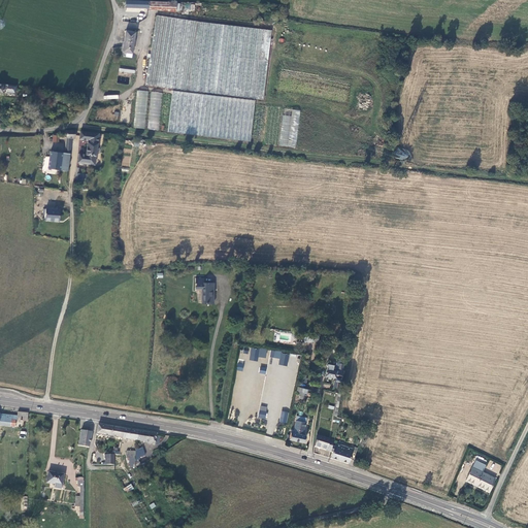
[(150,2),(150,8),(150,9),(175,12),(175,3),(150,2)]
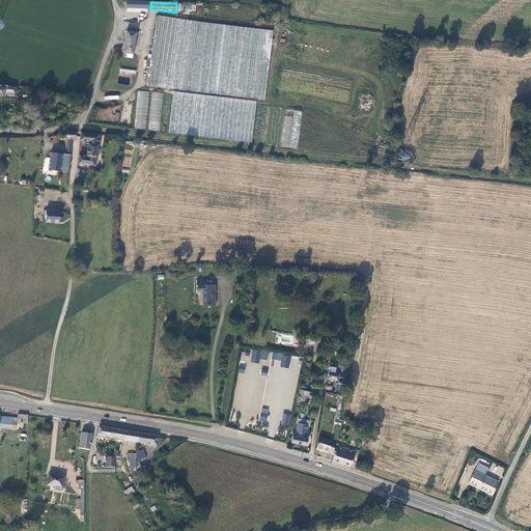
[(158,16),(147,85),(266,101),(274,31),(158,16)]
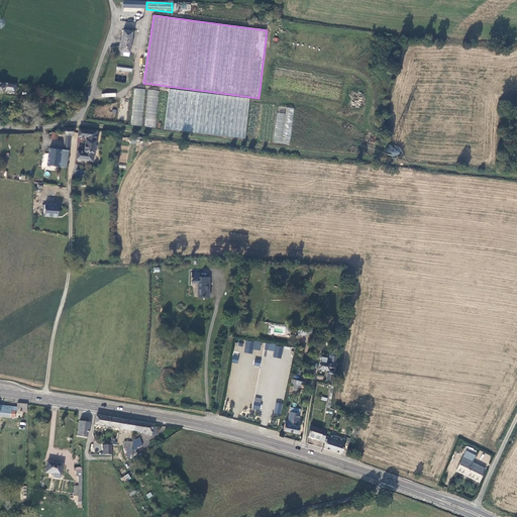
[(129,52),(132,32),(123,30),(120,50),(129,52)]
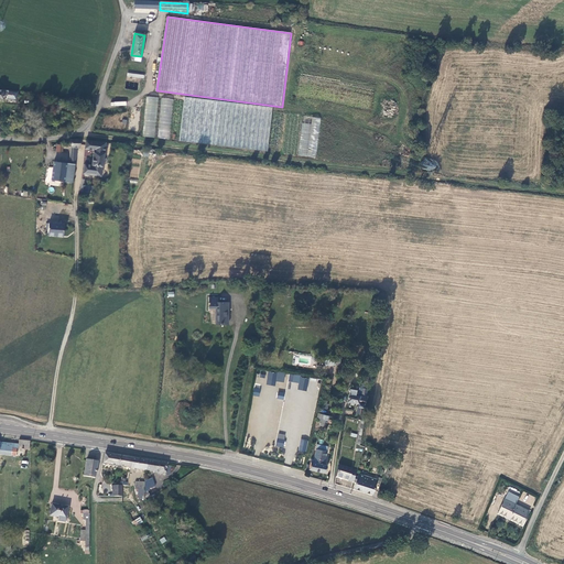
[(0,89),(0,98),(3,99),(4,95),(13,95),(13,91),(0,89)]
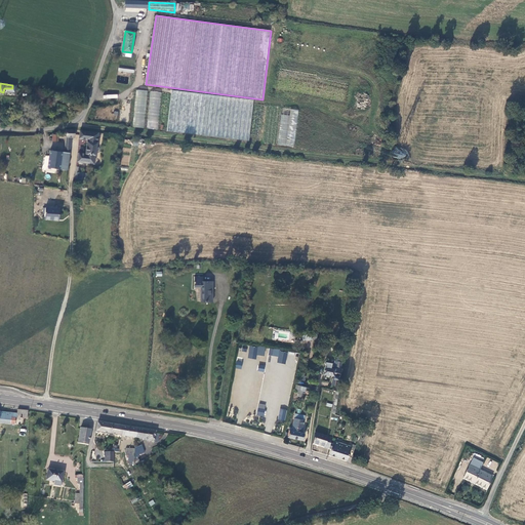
[(136,89),(133,127),(145,128),(148,90),(136,89)]
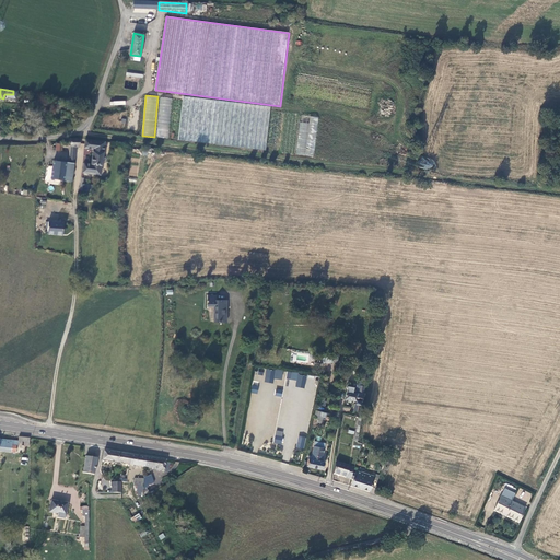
[(270,106),(183,95),(178,139),(265,149),(270,106)]
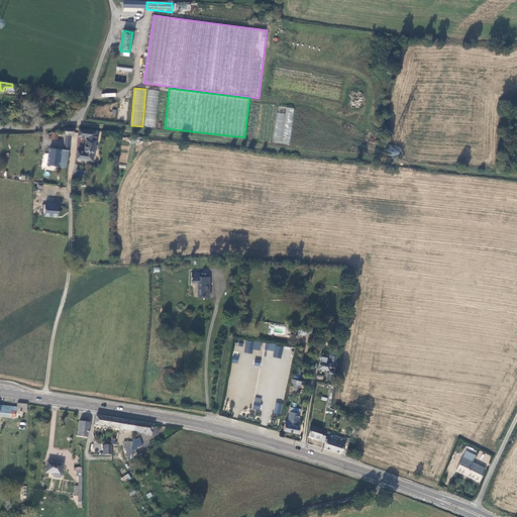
[(144,126),(156,127),(159,91),(147,90),(144,126)]
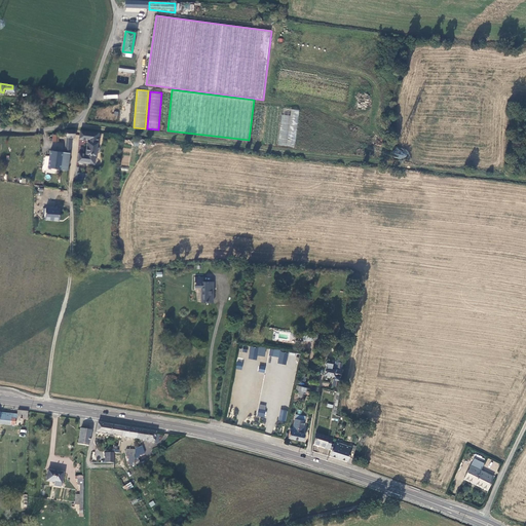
[(282,115),(278,145),(295,147),(299,110),(291,109),(290,116),(282,115)]
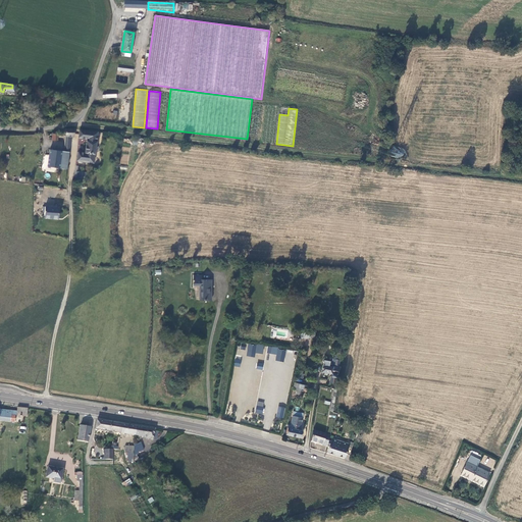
[(66,128),(66,134),(59,134),(59,138),(65,139),(65,140),(69,140),(69,138),(74,138),(75,129),(66,128)]
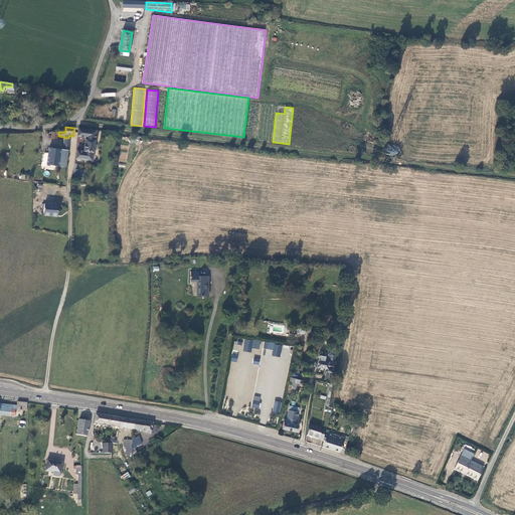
[(98,131),(79,128),(78,136),(86,137),(84,151),(77,150),(76,159),(94,161),(98,131)]
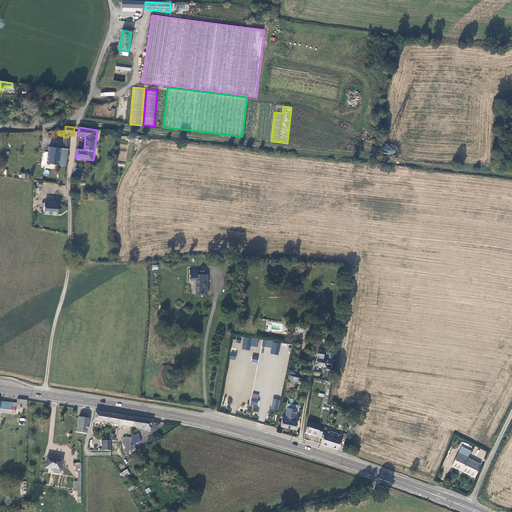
[(49,148),(47,165),(59,166),(61,149),(49,148)]
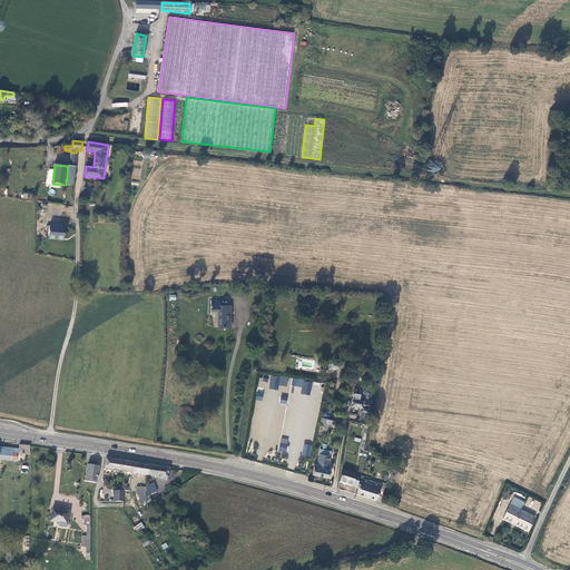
[(68,166),(66,185),(74,186),(76,167),(68,166)]
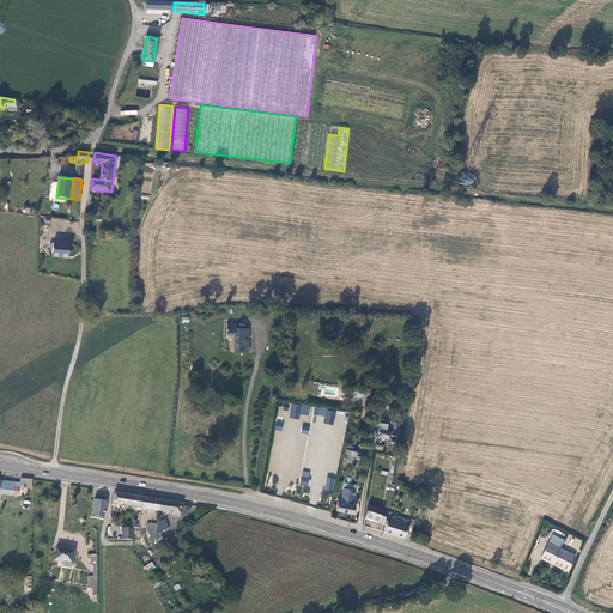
[(70,258),(71,242),(53,242),(53,254),(64,254),(64,256),(70,258)]
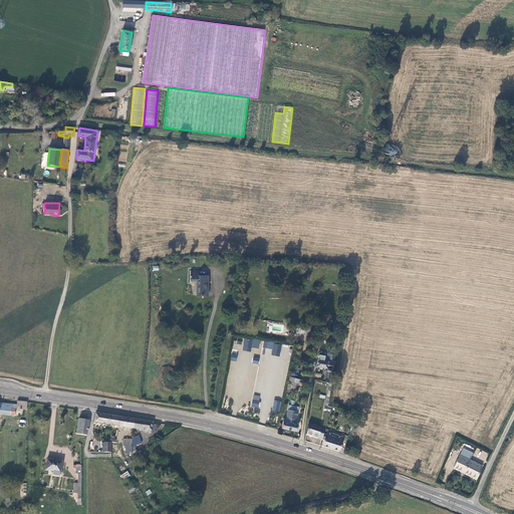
[(200,275),(200,272),(191,271),(191,281),(198,282),(198,295),(209,296),(209,276),(200,275)]
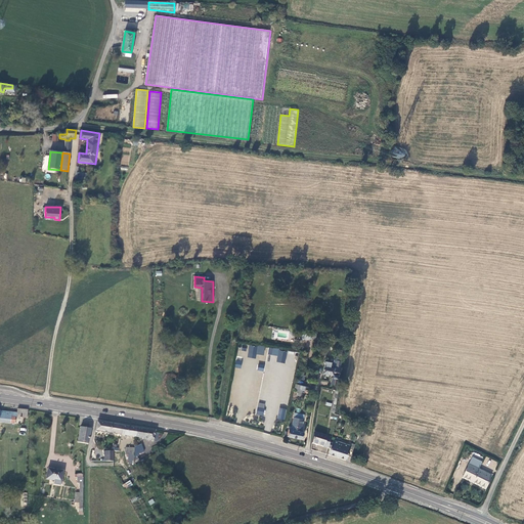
[(313,310),(303,309),(302,318),(312,319),(313,310)]
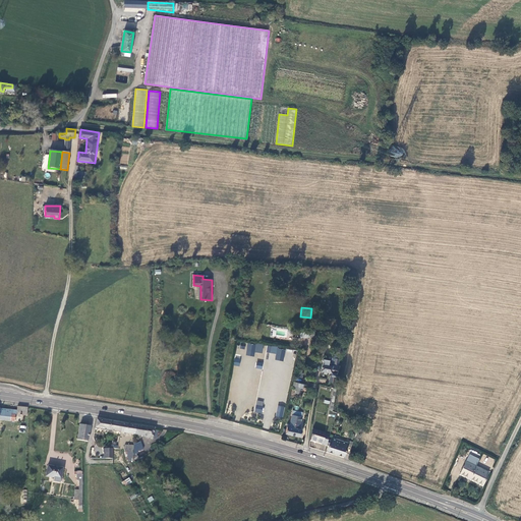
[(256,344),(249,343),(247,354),(254,356),(256,344)]
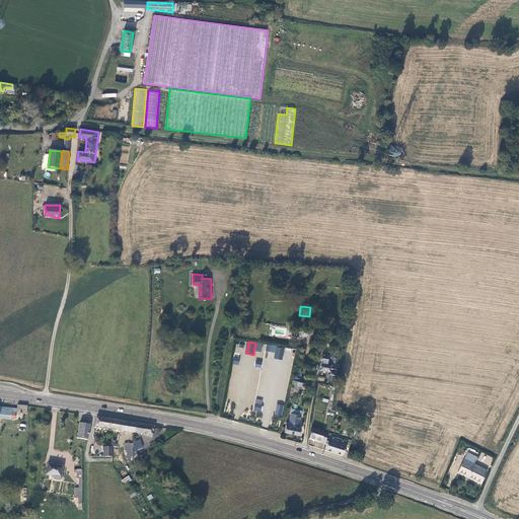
[(285,348),(277,347),(275,358),(282,359),(285,348)]
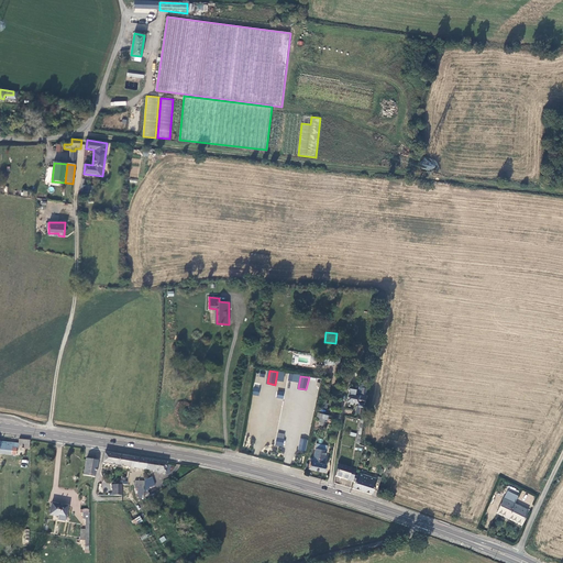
[(359,392),(355,390),(355,395),(359,395),(357,404),(359,404),(359,406),(356,407),(356,414),(363,415),(367,389),(361,388),(360,387),(359,392)]
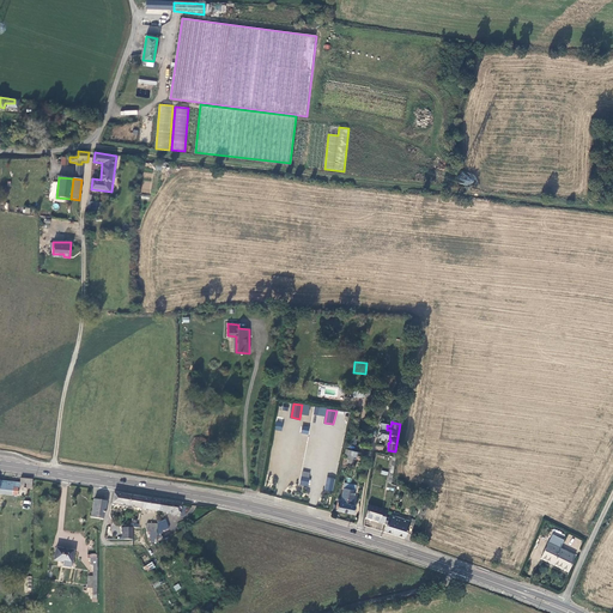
[(387,425),(380,424),(378,437),(382,437),(386,438),(389,439),(390,430),(387,430),(387,425)]
